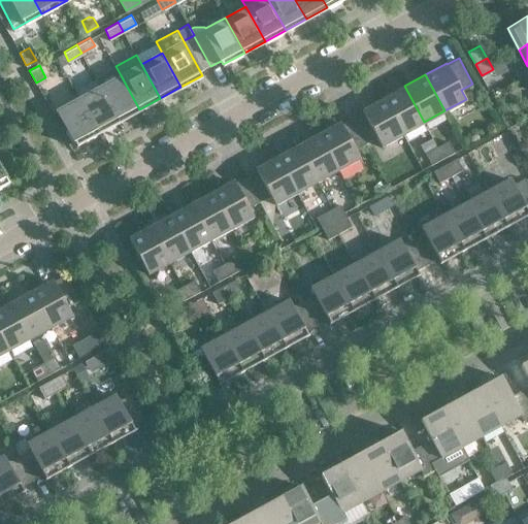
[(139,109),(121,75),(100,87),(119,121),(139,109)]
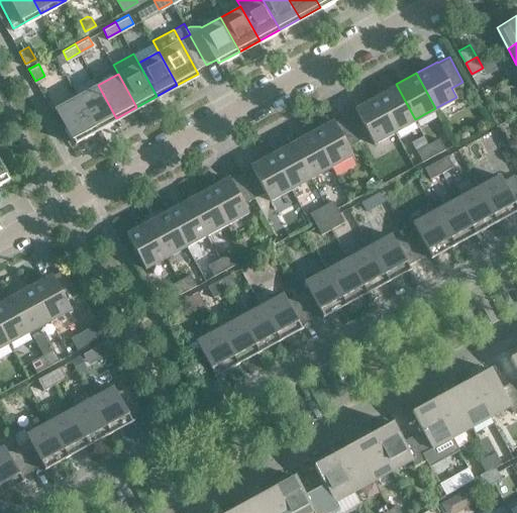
[(74,88),(78,95),(96,129),(116,118),(98,85),(94,78),(91,77),(75,86),(74,88)]
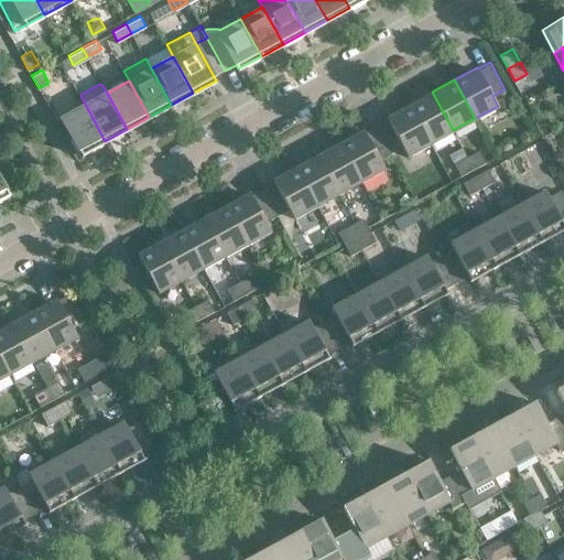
[(453,130),(432,92),(410,104),(431,142),(453,130)]
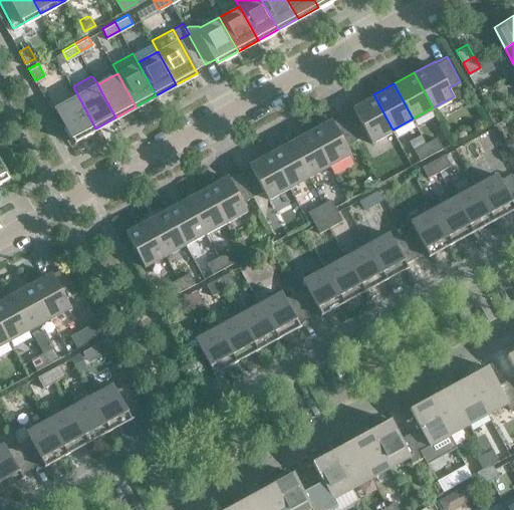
[(95,129),(77,94),(56,106),(74,141),(95,129)]
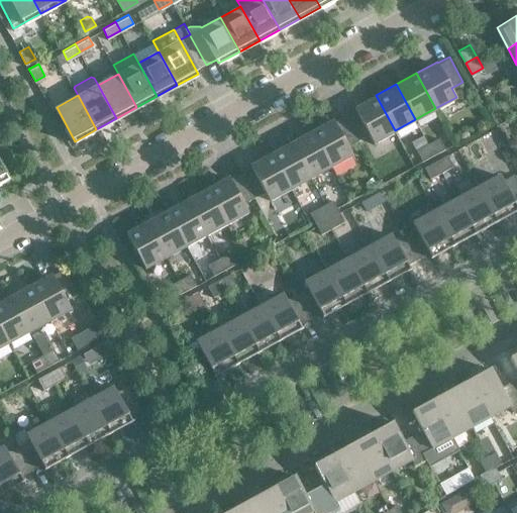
[(395,130),(376,95),(354,106),(355,108),(344,113),(358,138),(369,133),(374,141),(395,130)]
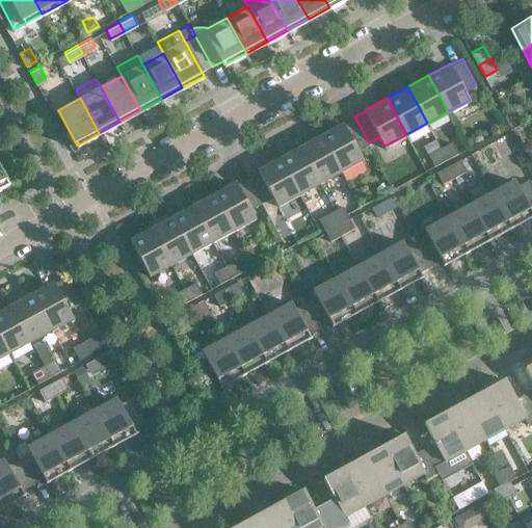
[(369,142),(354,116),(343,123),(343,122),(321,134),(341,169),(363,158),(357,149),(369,142)]
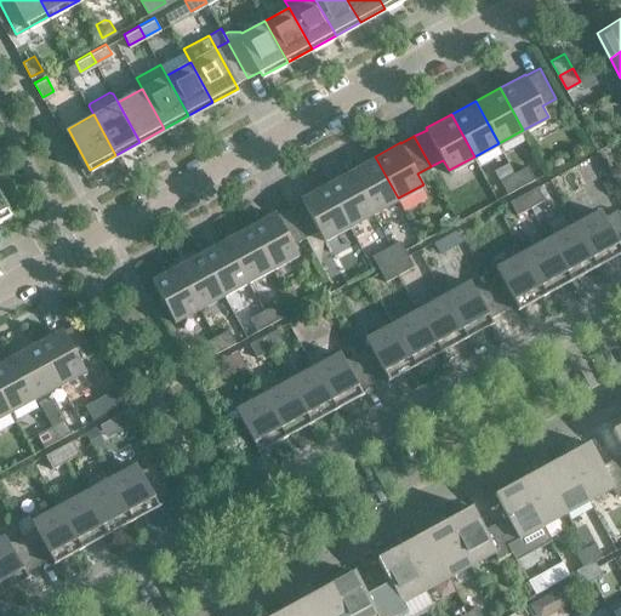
[(398,198),(375,157),(351,170),(374,211),(398,198)]
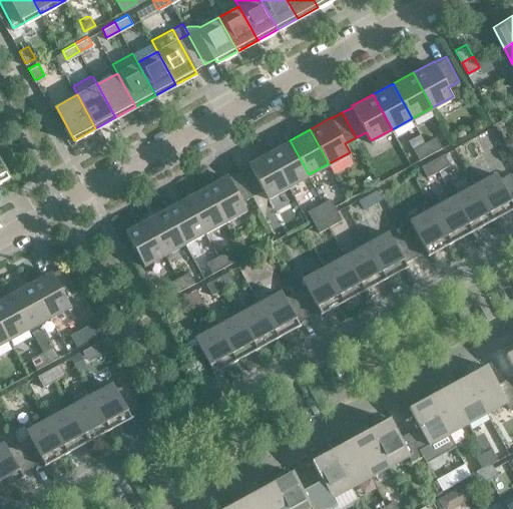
[(436,134),(424,141),(430,152),(442,146),(436,134)]
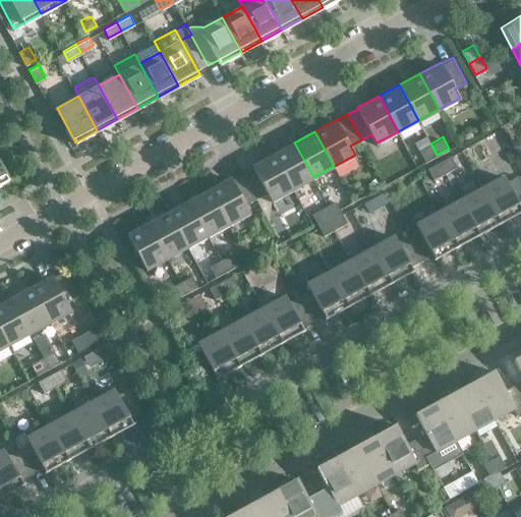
[(313,177),(294,142),(274,153),(293,188),(313,177)]
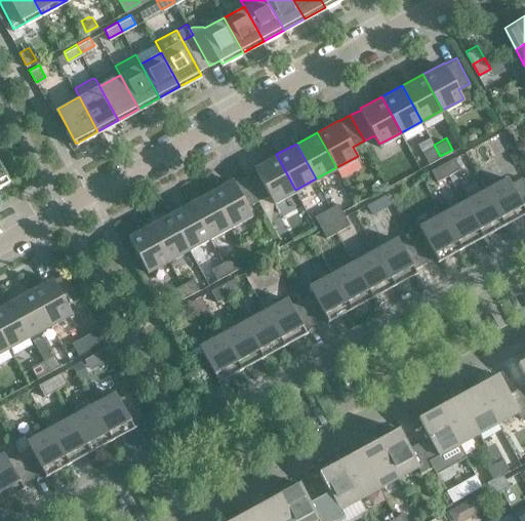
[(440,156),(434,145),(422,151),(429,162),(440,156)]
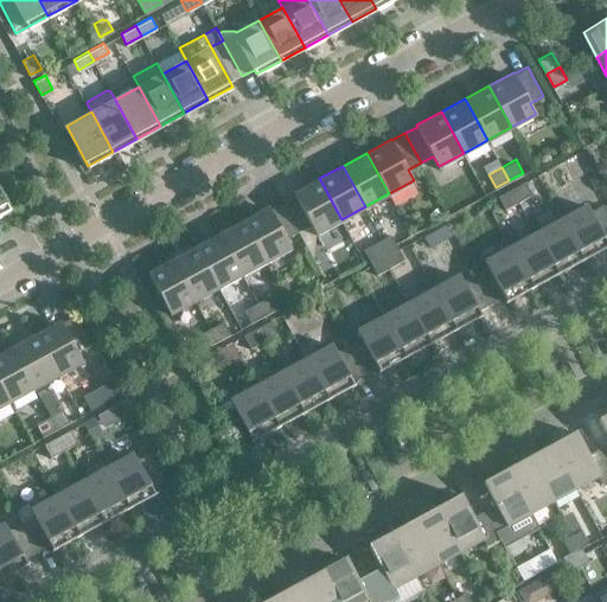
[(0,168),(0,213),(11,207),(0,190),(7,186),(8,187),(10,187),(0,168)]
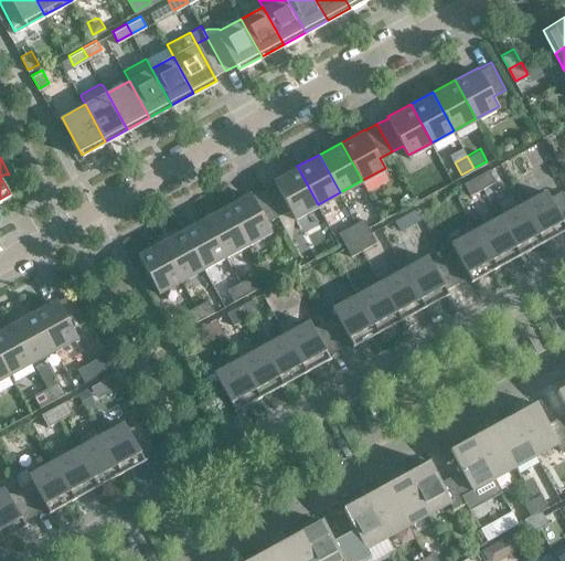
[(318,204),(297,166),(274,179),(274,180),(263,187),(277,214),(289,208),(295,218),(318,204)]
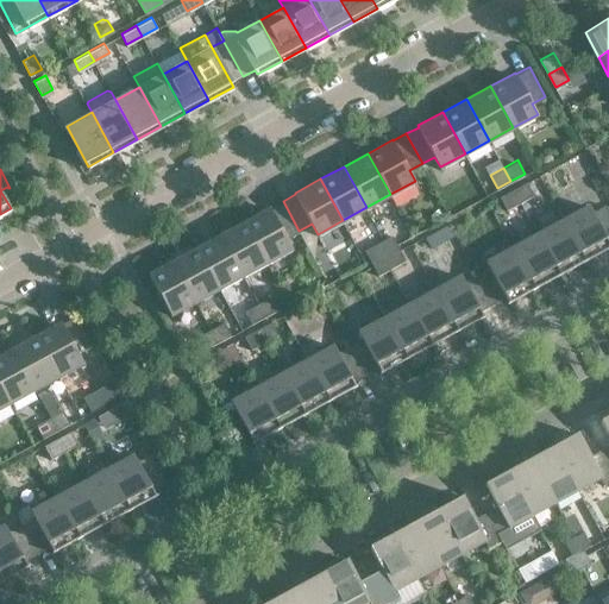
[(527,180),(513,188),(520,201),(534,193),(527,180)]
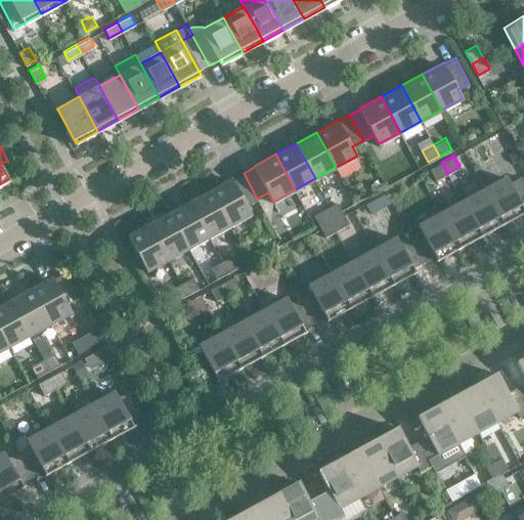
[(447,173),(441,162),(430,168),(436,179),(447,173)]
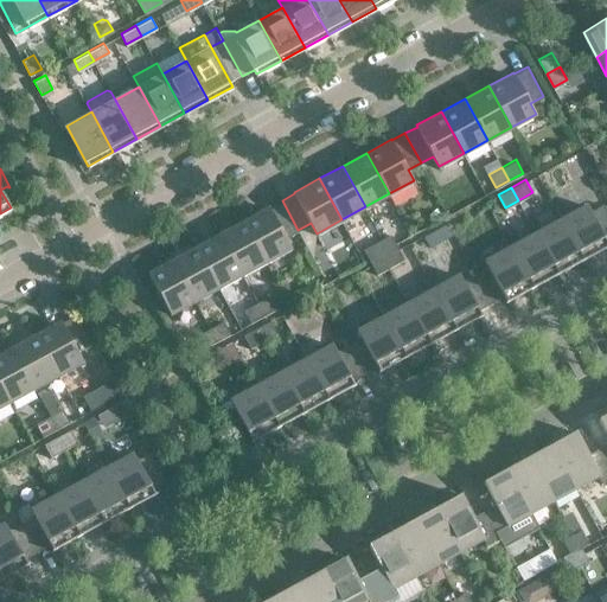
[(298,230),(282,200),(269,207),(268,206),(244,219),(267,261),(291,247),(286,237),(298,230)]
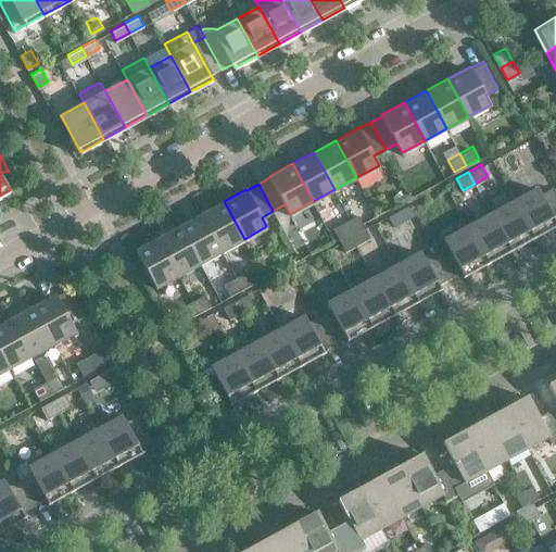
[(536,186),(513,199),(533,237),(555,224),(555,221),(555,220),(555,218),(555,191),(553,186),(540,192),(536,186)]
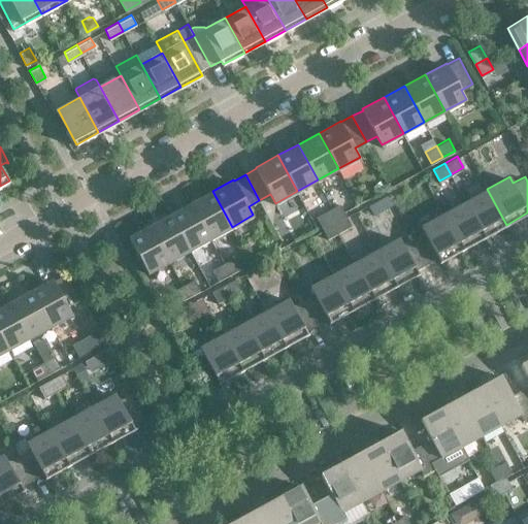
[(506,225),(487,189),(465,201),(485,236),(506,225)]
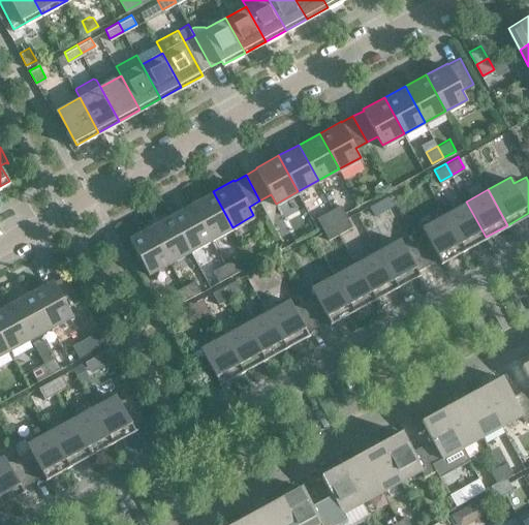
[(232,227),(213,191),(191,203),(212,239),(232,227)]
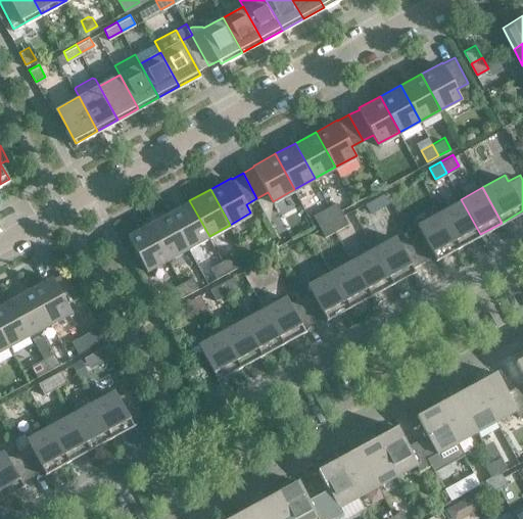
[(385,190),(378,194),(383,203),(390,199),(385,190)]
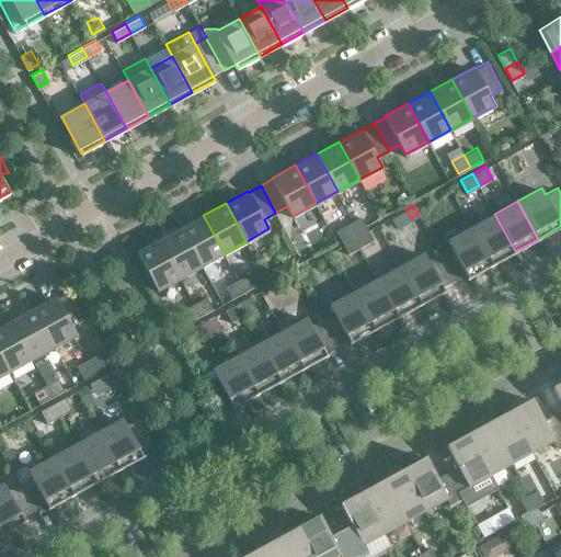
[(515,251),(494,214),(471,226),(492,264),(515,251)]
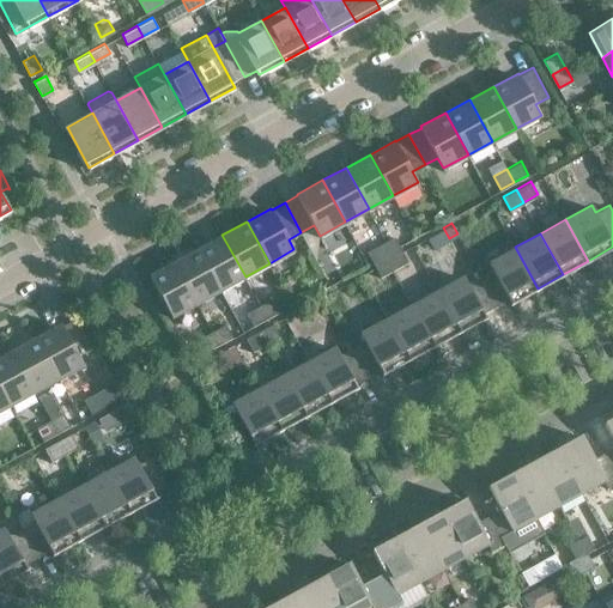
[(246,277),(222,235),(198,248),(222,290),(246,277)]
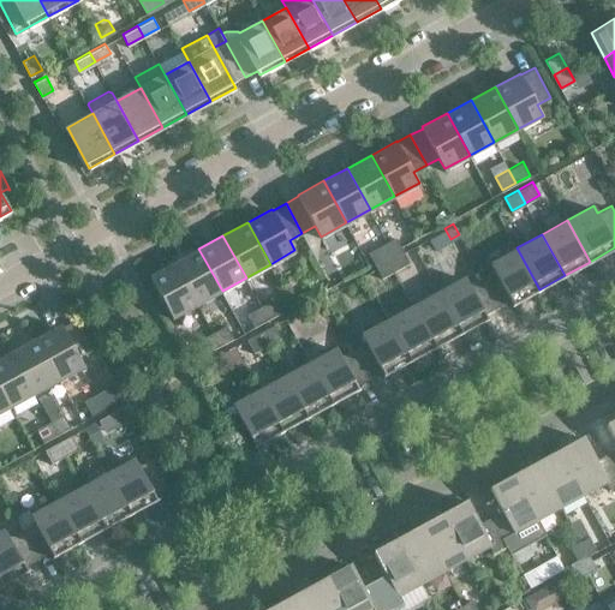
[(395,235),(382,243),(389,256),(402,249),(395,235)]
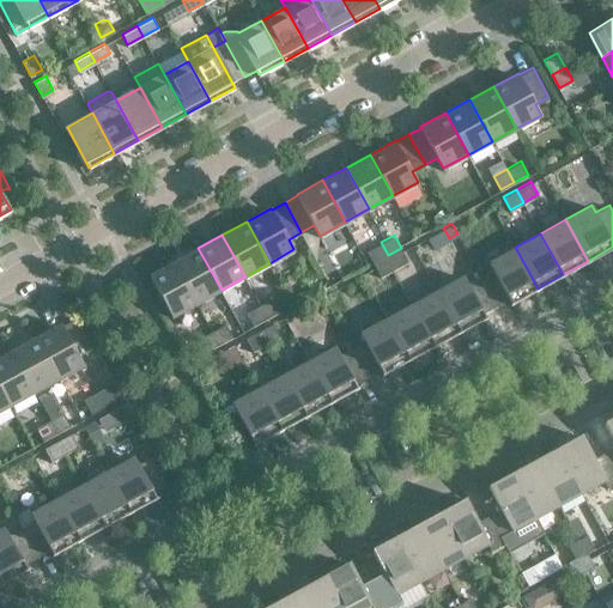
[(388,255),(381,242),(366,250),(374,262),(388,255)]
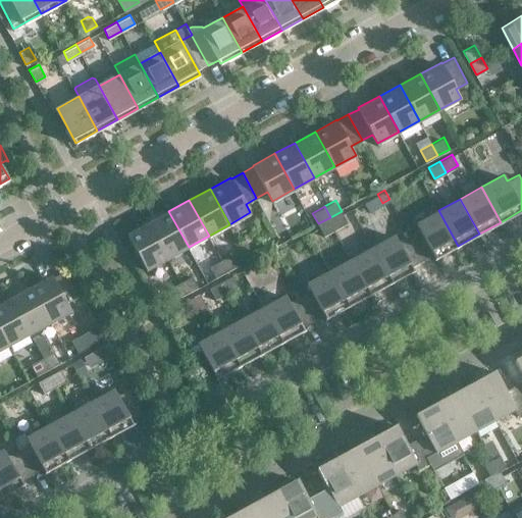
[(458,246),(438,210),(416,222),(420,228),(409,235),(422,259),(433,254),(435,257),(434,257),(434,258),(458,246)]
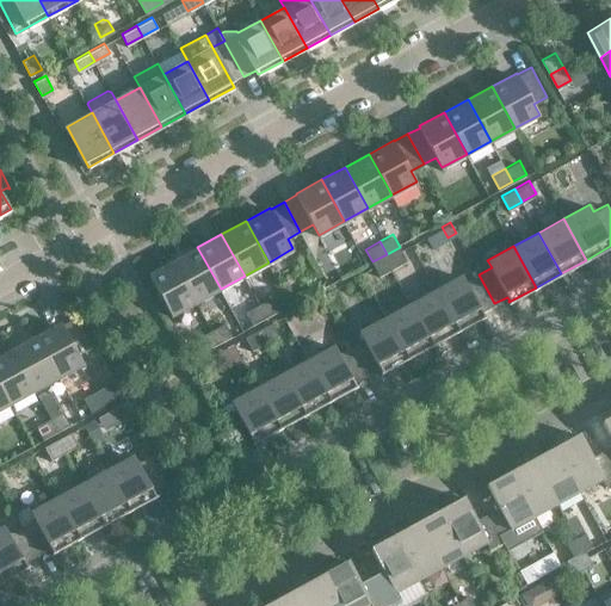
[(221,289),(197,247),(173,260),(197,302),(221,289)]
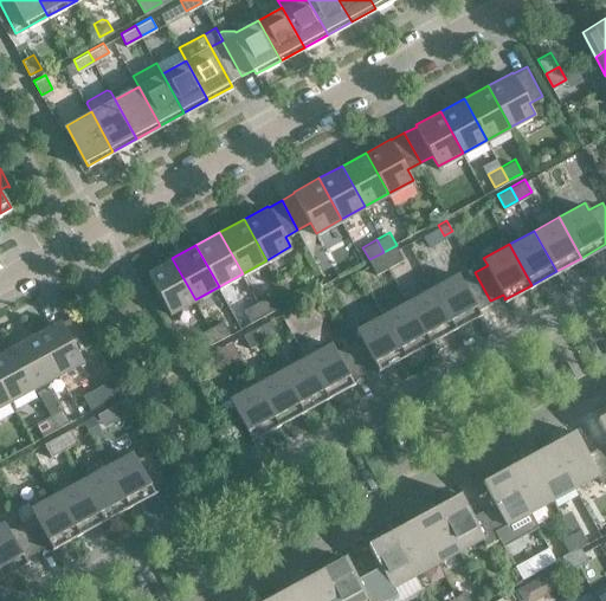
[(404,257),(397,245),(384,252),(389,265),(404,257)]
